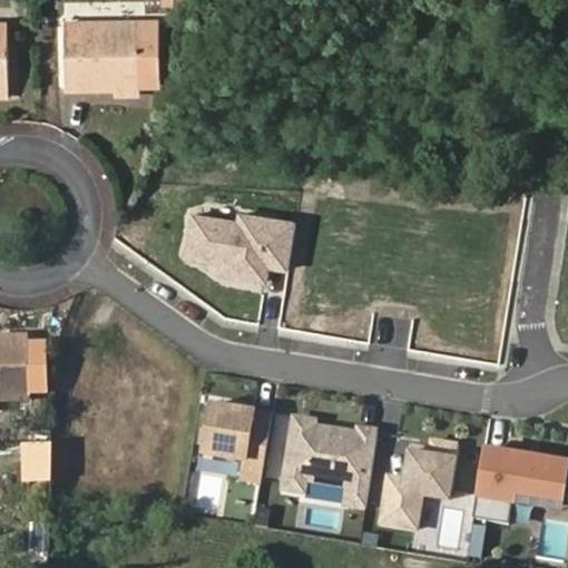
[(136,79),(136,22),(136,21),(62,22),(64,86),(116,85),(137,84),(136,79)]
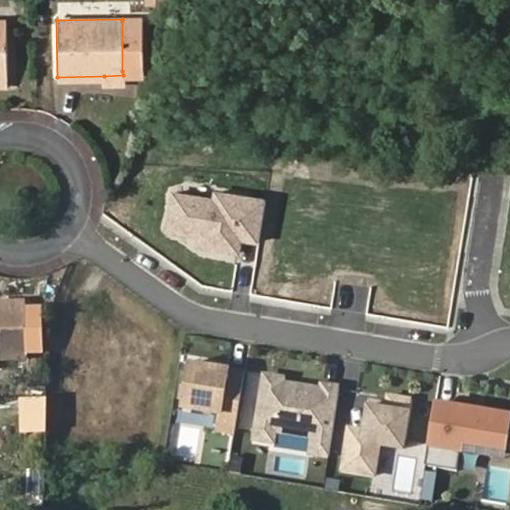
[(140,20),(122,20),(122,71),(142,70),(140,20)]
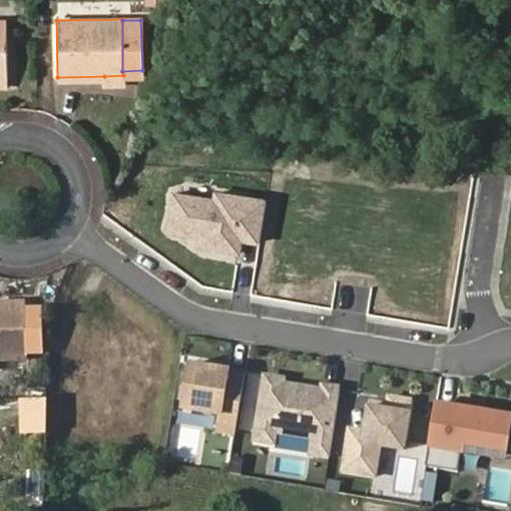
[(124,85),(123,75),(104,76),(104,86),(124,85)]
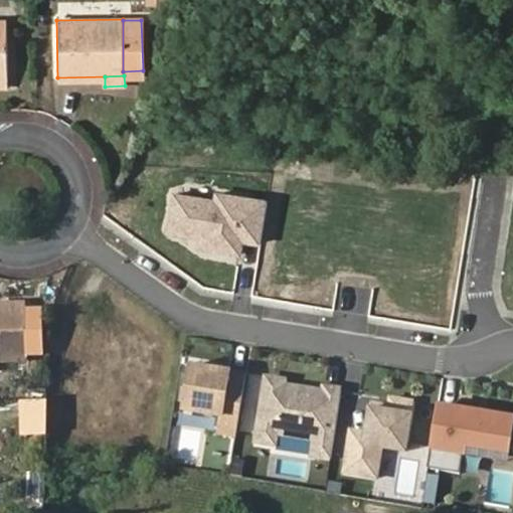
[(213,198),(170,191),(163,231),(199,236),(197,247),(239,253),(241,242),(260,245),(267,198),(214,190),(213,198)]
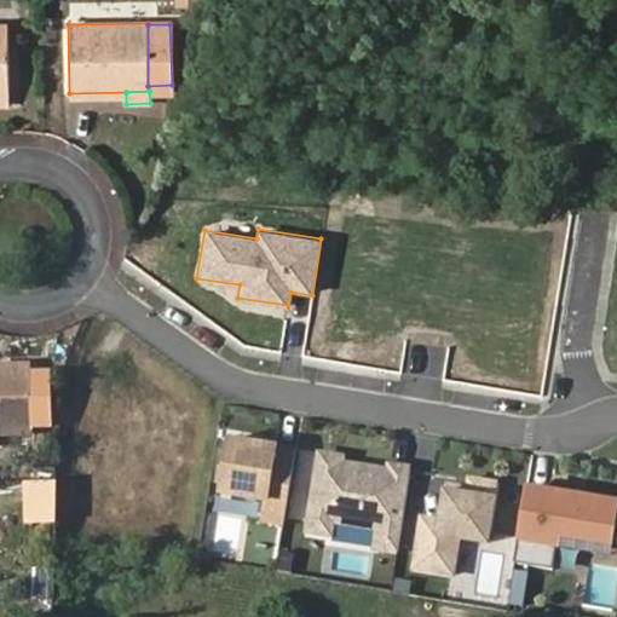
[(0,425),(29,425),(27,364),(0,365),(0,425)]
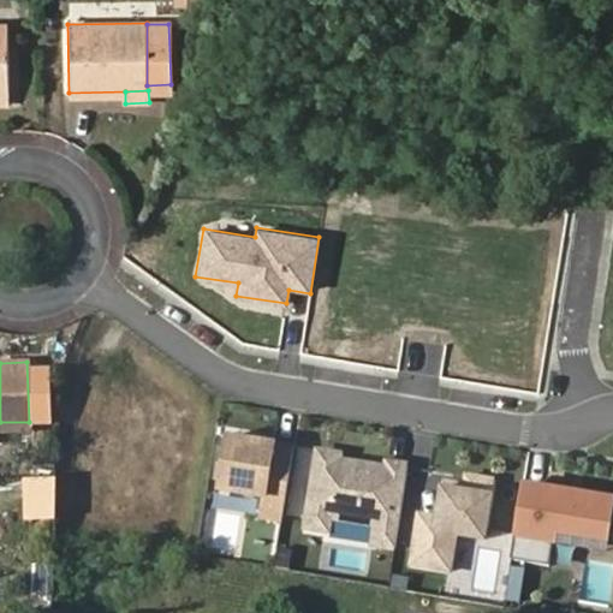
[(218,474),(215,483),(261,492),(257,511),(279,515),(291,441),(224,430),(220,457),(213,456),(210,472),(218,474)]
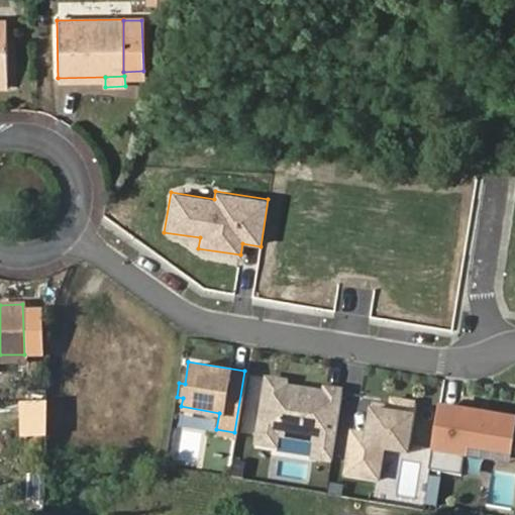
[(272,441),(274,429),(306,435),(303,451),(328,455),(340,387),(323,384),(322,389),(282,383),(283,378),(265,375),(253,438),(272,441)]
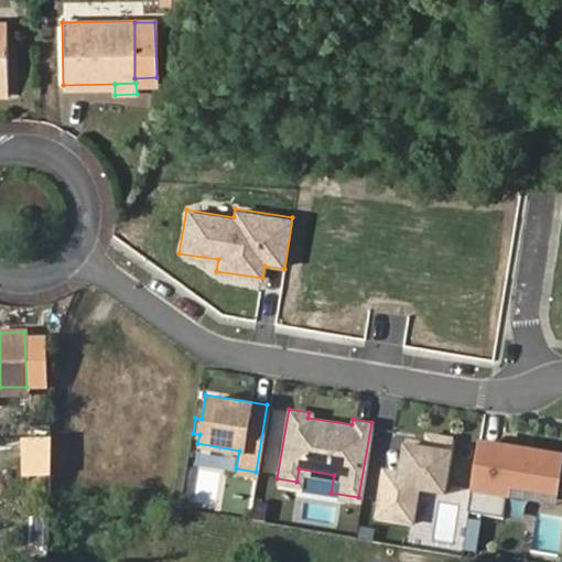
[(451,436),(425,432),(423,441),(418,440),(417,445),(402,443),(398,469),(381,467),(374,512),(410,519),(415,486),(441,490),(451,436)]
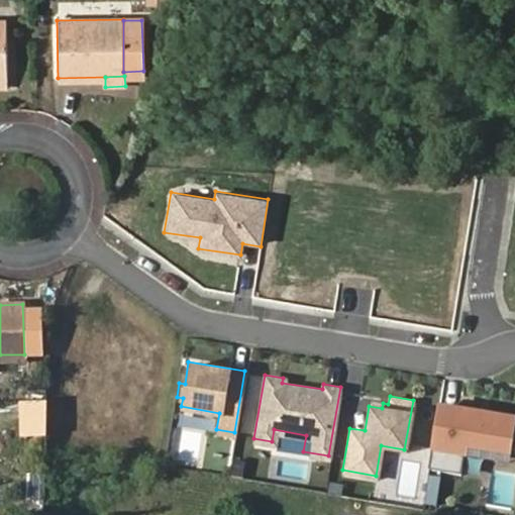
[(43,434),(42,400),(20,401),(21,434),(43,434)]
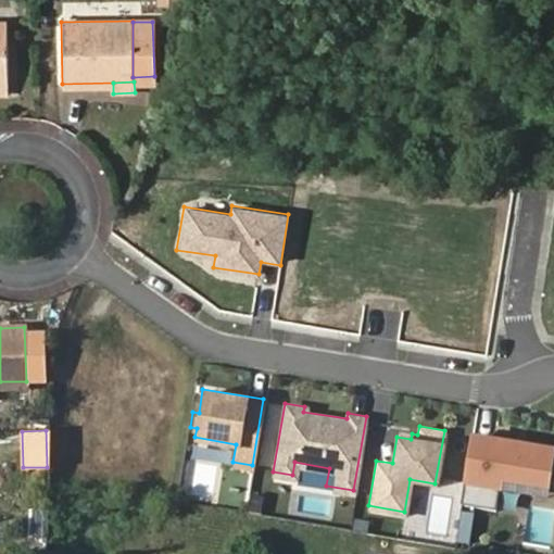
[(493,507),(499,476),(545,485),(551,449),(469,435),(458,501),(493,507)]
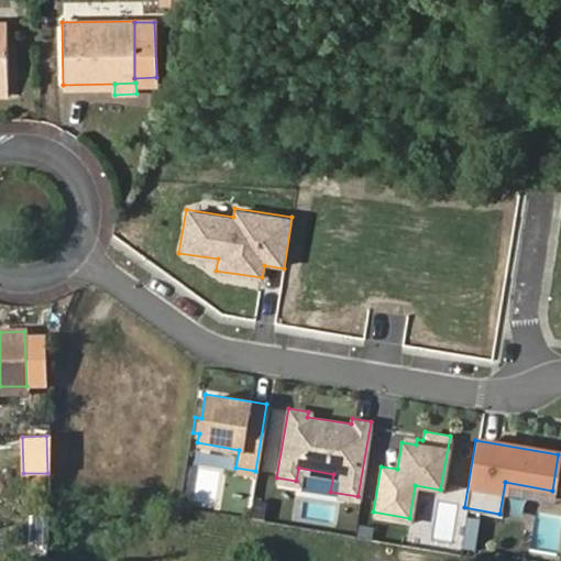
[(560,510),(532,508),(529,541),(558,545),(560,514),(560,510)]
